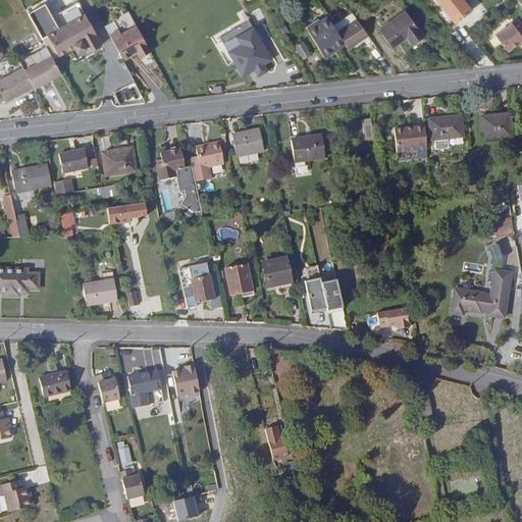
[(463,0),(436,0),(455,22),(471,9),(463,0)]
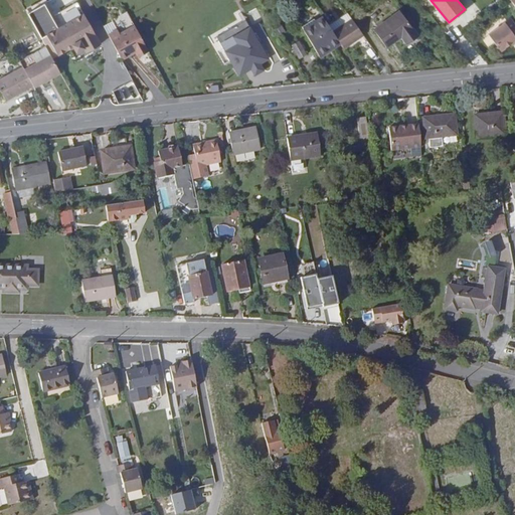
[(373,29),(386,47),(401,36),(406,44),(418,36),(399,10),(373,29)]
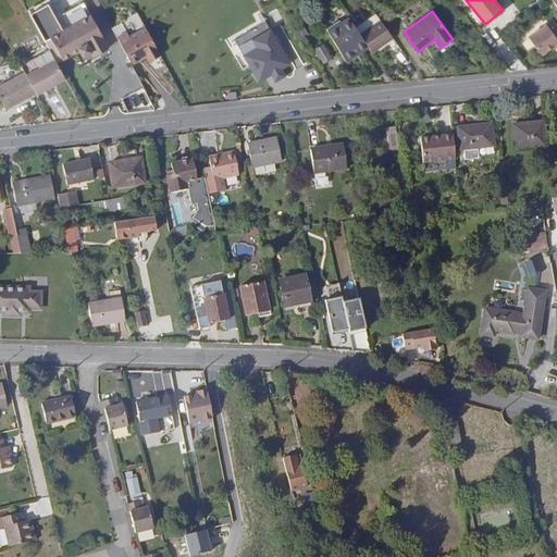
[(50,37),(63,60),(78,50),(82,57),(91,51),(94,57),(109,48),(90,14),(50,37)]
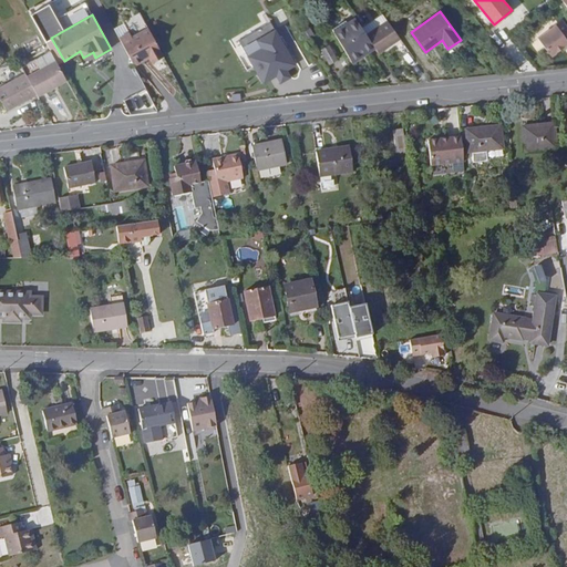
[(271,17),(237,34),(263,84),(278,78),(281,84),(300,73),(271,17)]
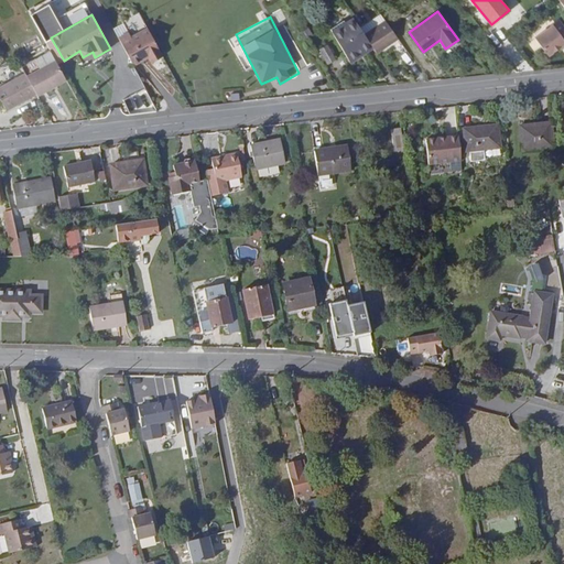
[(331,32),(347,61),(360,53),(362,55),(372,49),(364,35),(353,19),(345,23),(331,32)]
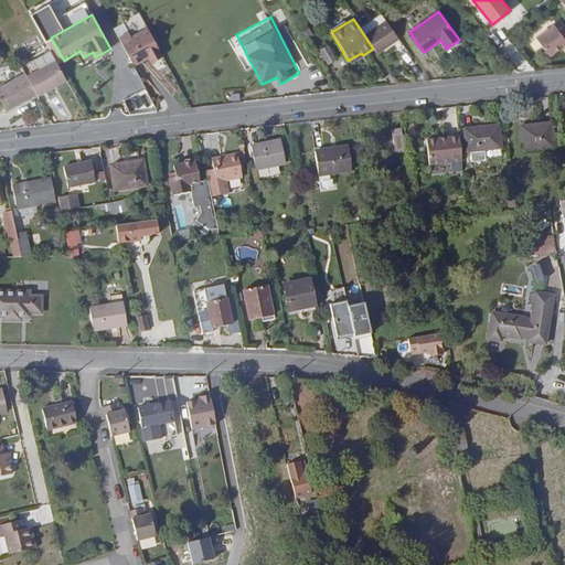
[(564,27),(560,20),(535,38),(550,56),(560,49),(564,44),(564,27)]
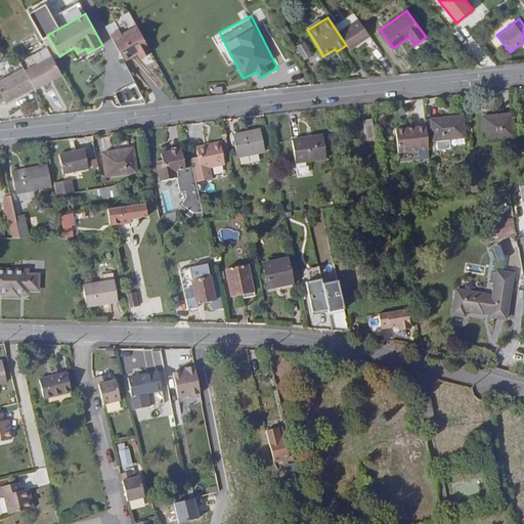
[(306,28),(307,30),(320,22),(319,19),(306,28)]
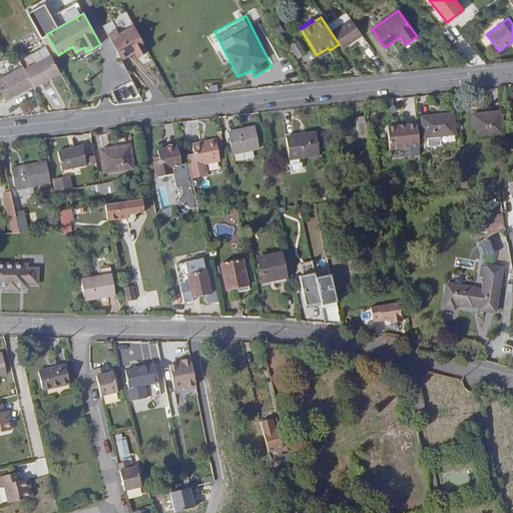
[(362,35),(350,19),(331,32),(339,44),(342,48),(362,35)]
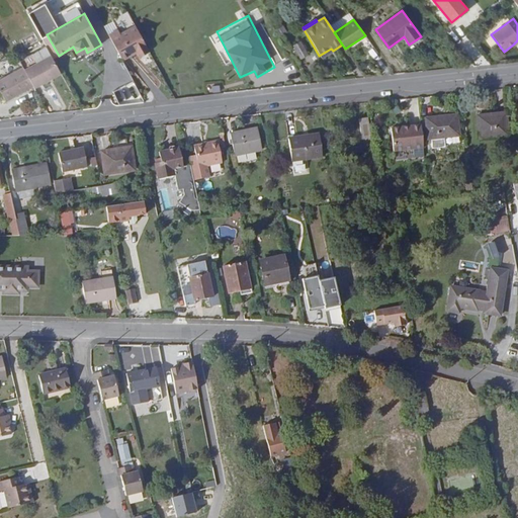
[(113,21),(105,25),(109,33),(117,28),(113,21)]
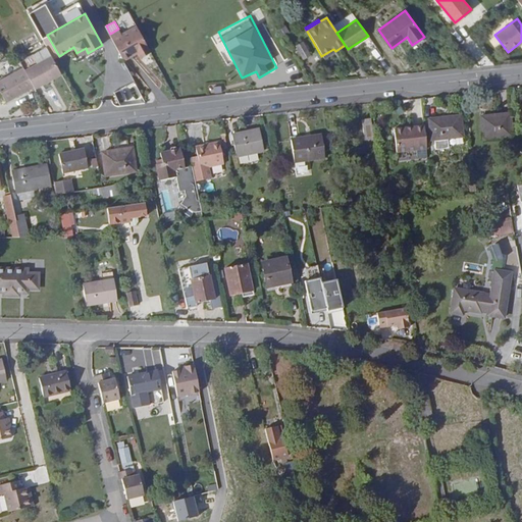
[(109,35),(122,60),(137,53),(139,57),(150,51),(136,24),(120,34),(118,31),(109,35)]
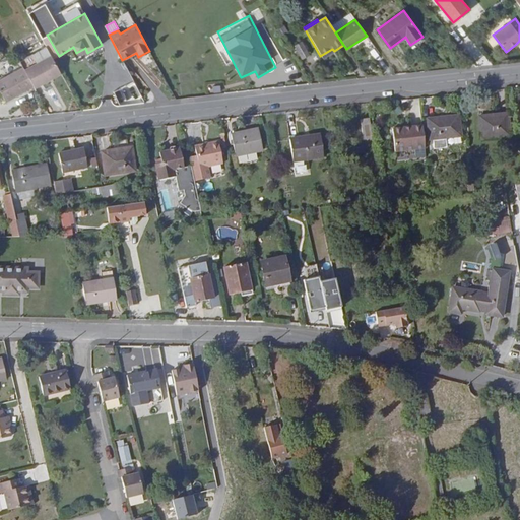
[(277,29),(281,37),(289,33),(284,24),(277,29)]
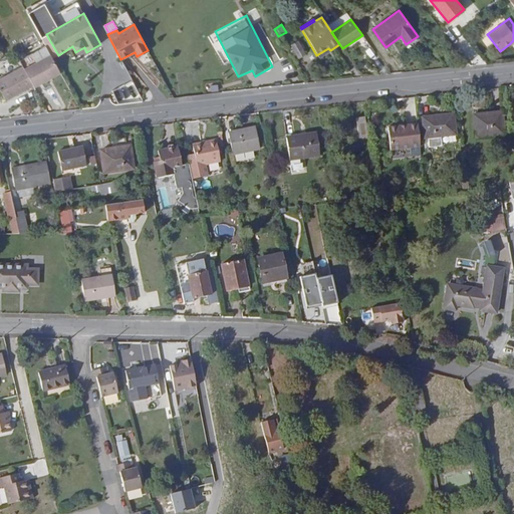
[(298,58),(306,54),(298,41),(291,45),(293,50),(291,51),(294,55),(296,54),(298,58)]
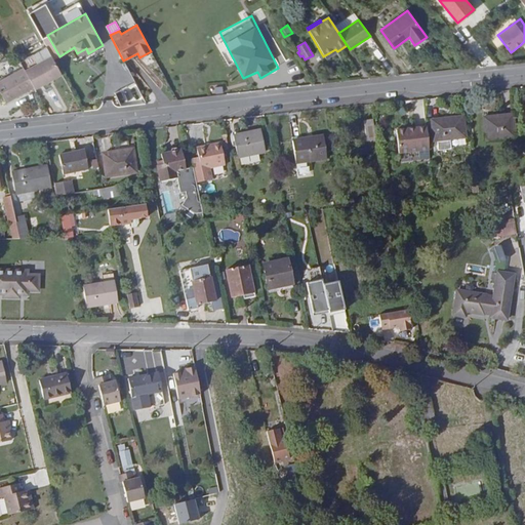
[(24,69),(25,71),(51,55),(47,47),(19,62),(24,69)]
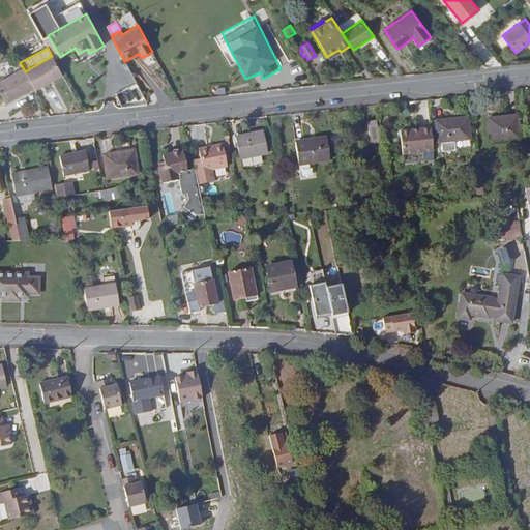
[(326,57),(328,59),(341,52),(339,50),(326,57)]
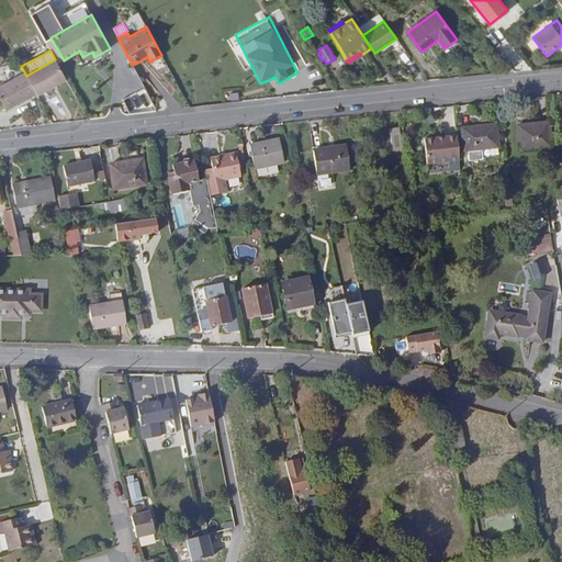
[(36,93),(37,96),(66,79),(55,59),(26,76),(36,93)]
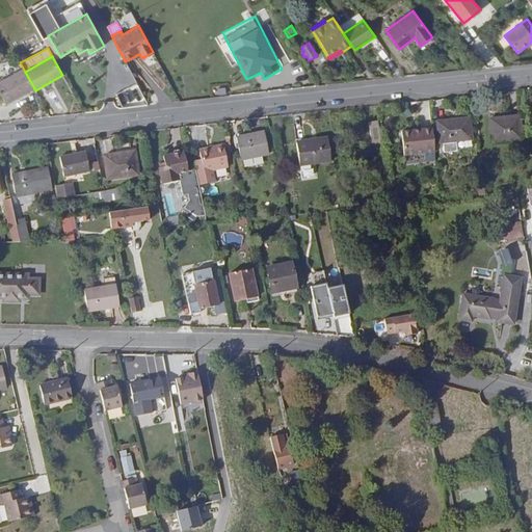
[(0,81),(0,94),(5,104),(34,88),(25,72),(24,70),(0,81)]
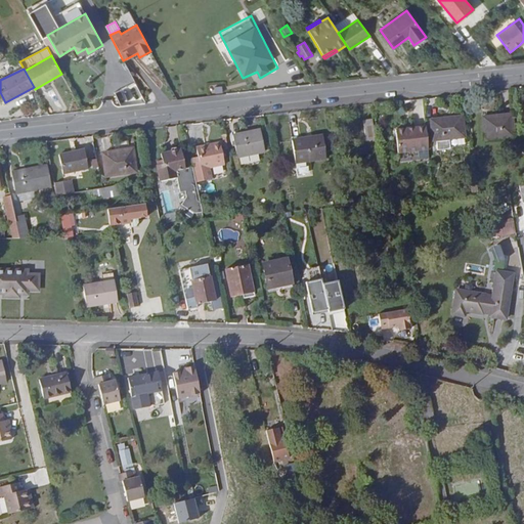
[(134,78),(114,86),(122,108),(143,100),(134,78)]
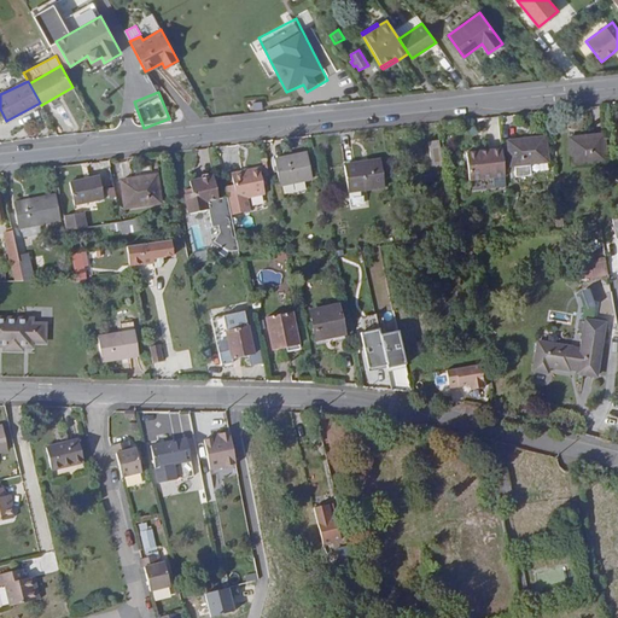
[(569,139),(572,165),(606,162),(602,135),(569,139)]
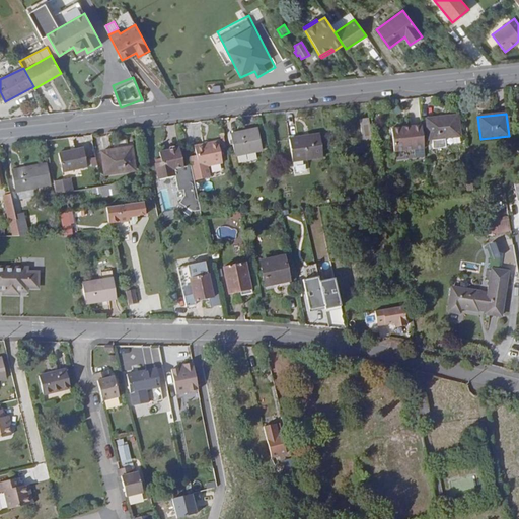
[(426,120),(429,140),(460,136),(457,116),(438,118),(438,119),(426,120)]
